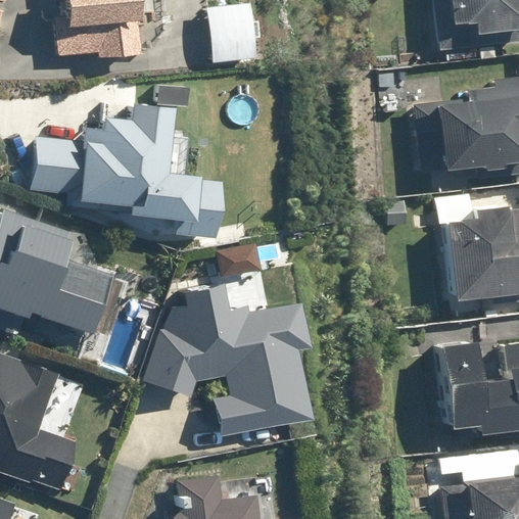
[(52,19),(55,46),(56,46),(57,54),(89,51),(90,58),(123,55),(122,45),(119,18),(128,18),(127,12),(125,0),(57,0),(60,19),(52,19)]
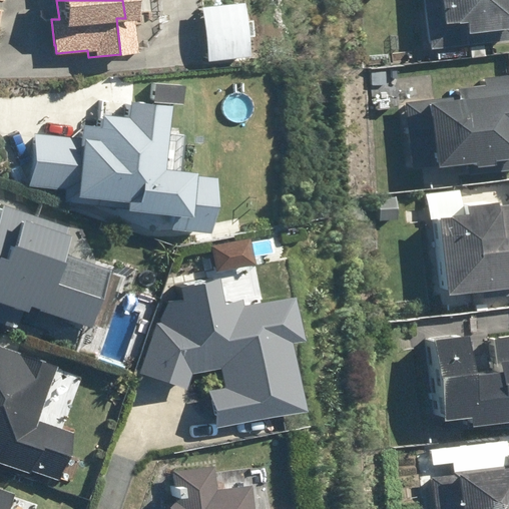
[(418,0),(425,52),(508,42),(508,34),(504,0),(418,0)]
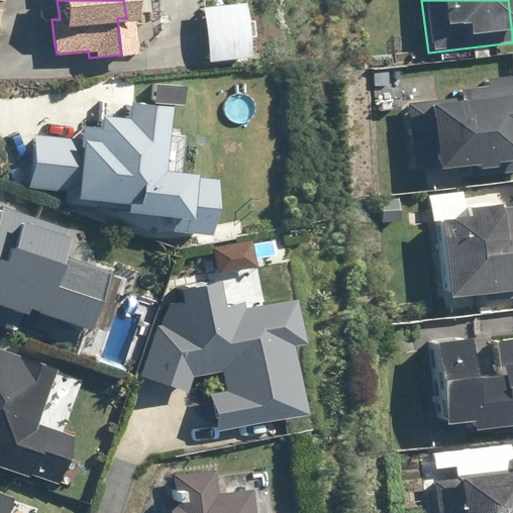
[(247,4),(206,8),(211,65),(253,61),(247,4)]
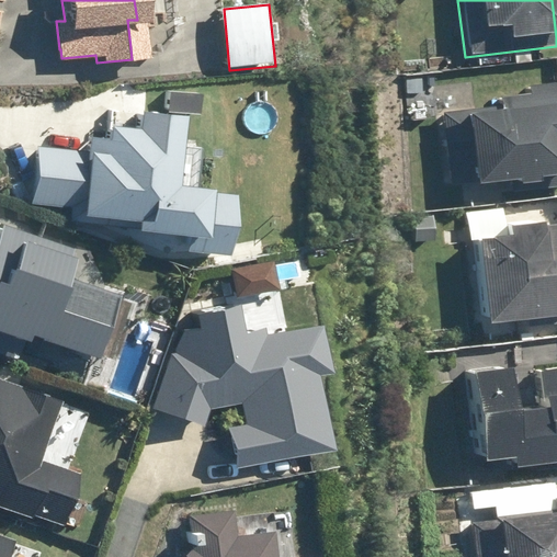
[(438,118),(444,180),(445,188),(504,180),(507,194),(556,189),(556,152),(554,135),(556,135),(556,88),(523,92),(524,97),(493,100),(493,103),(495,110),(489,111),(438,115),(438,118)]
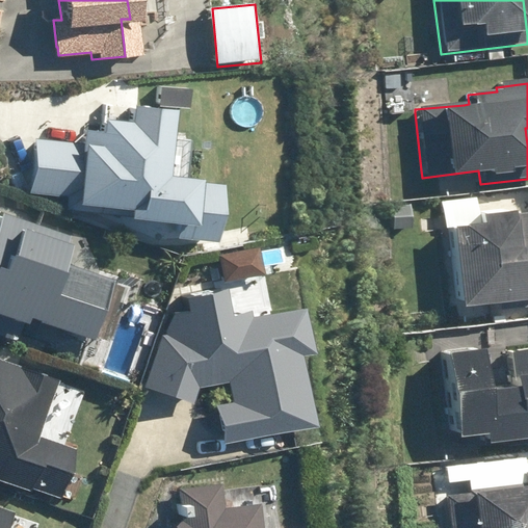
[(40,140),(38,147),(35,198),(76,200),(75,213),(180,219),(178,237),(223,240),(228,181),(177,177),(181,107),(136,104),(135,123),(108,121),(107,144),(40,140)]
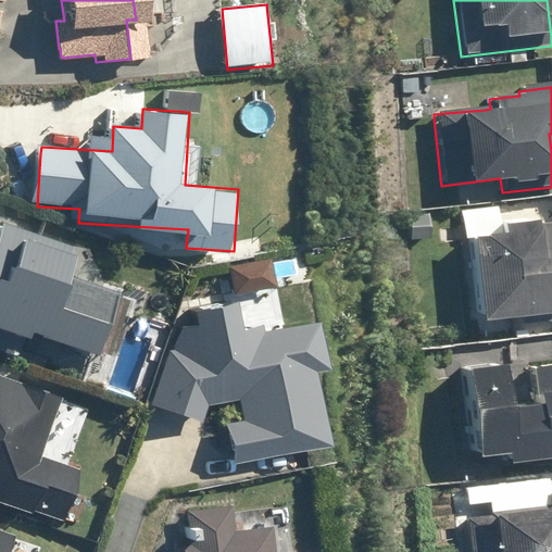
[(0,239),(0,350),(19,358),(28,329),(100,356),(123,292),(69,273),(77,249),(7,222),(0,239)]
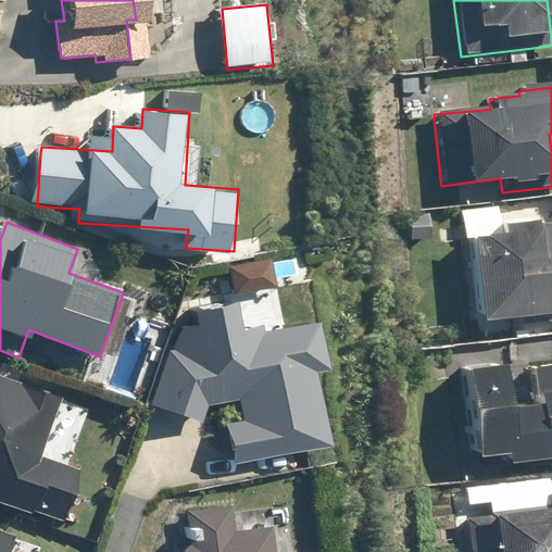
[(551,226),(462,239),(472,321),(519,315),(521,327),(551,323),(551,226)]
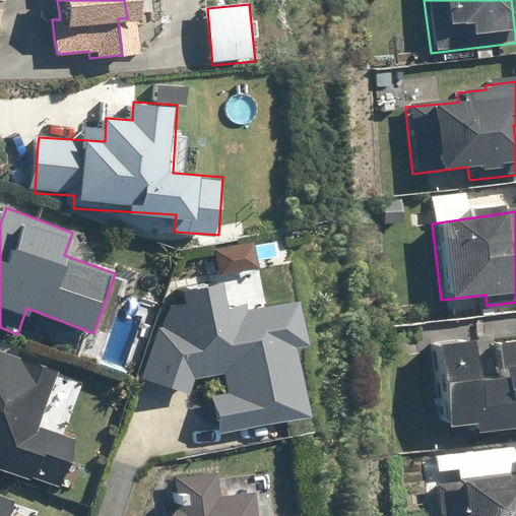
[(189,314),(193,336),(160,325),(140,379),(197,399),(204,379),(212,378),(221,430),(309,414),(298,350),(308,348),(301,302),(268,307),(263,276),(197,287),(201,312),(189,314)]
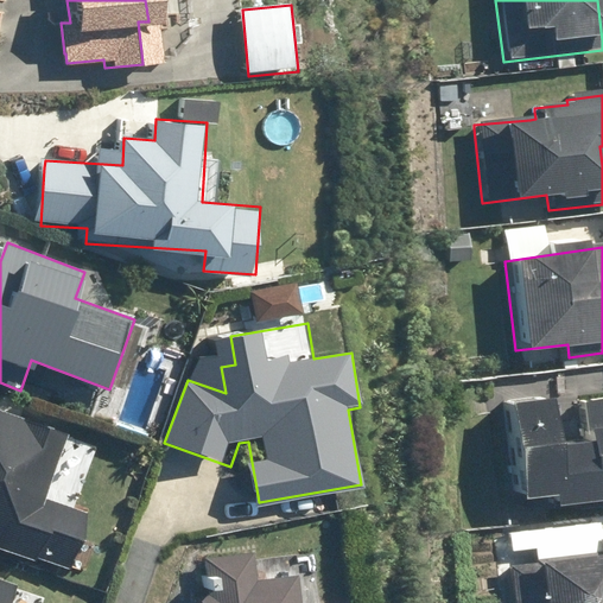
[(602,399),(578,402),(584,442),(546,448),(539,401),(502,406),(515,494),(547,489),(551,505),(576,501),(577,505),(602,501),(602,399)]
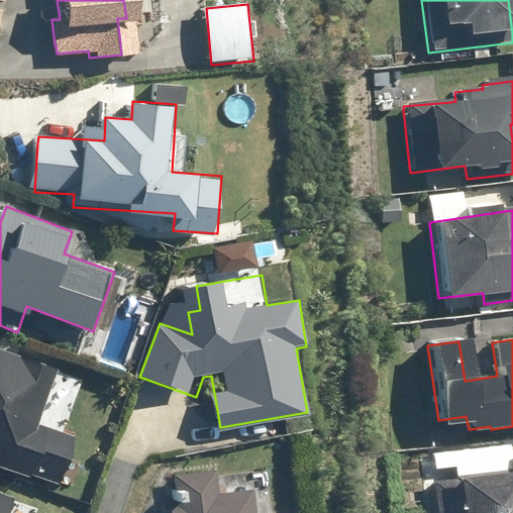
[(0,478),(16,484),(18,479),(38,486),(46,490),(52,475),(47,473),(59,442),(23,429),(40,378),(0,363),(0,478)]
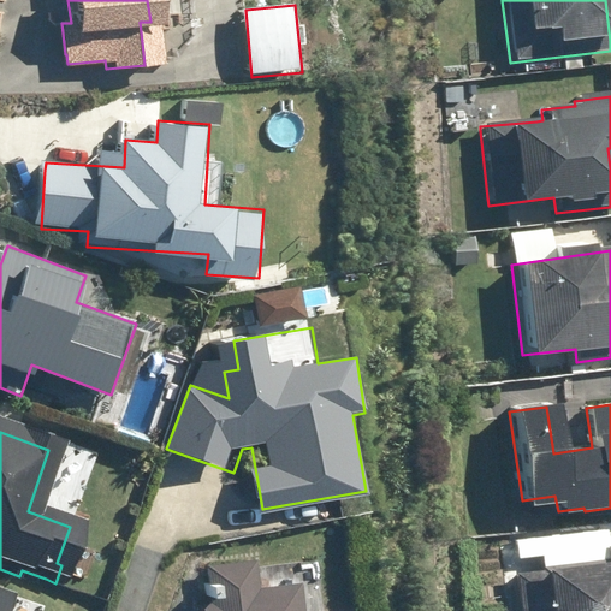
[(606,564),(515,573),(518,610),(610,610),(610,549),(605,549),(606,564)]
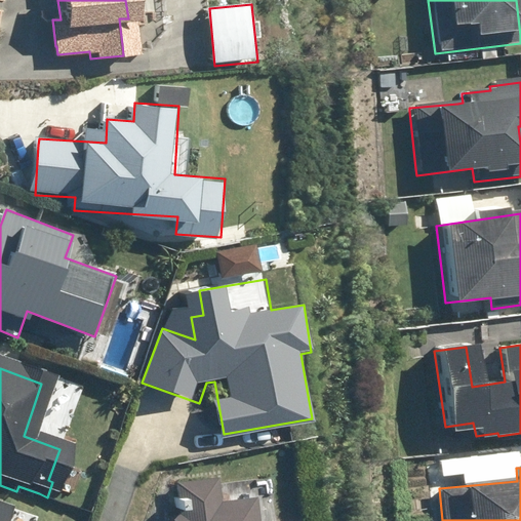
[(184,519),(175,520),(263,520),(258,488),(223,492),(221,479),(179,484),(184,519)]
